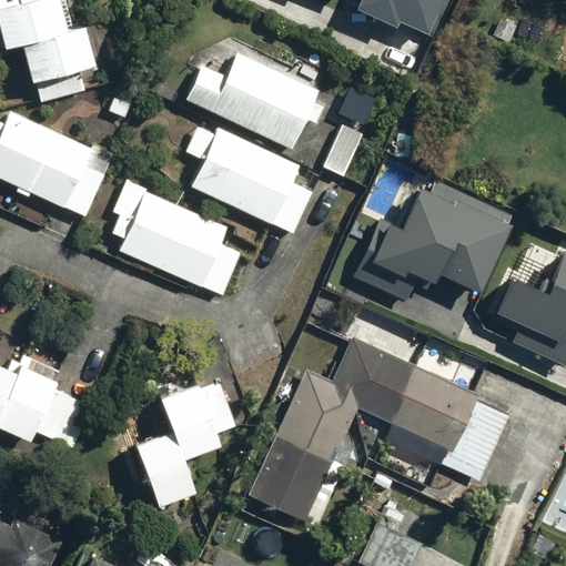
[(0,0),(0,38),(3,49),(21,44),(31,82),(36,81),(41,102),(87,90),(81,70),(95,66),(84,24),(73,28),(66,0),(0,0)]
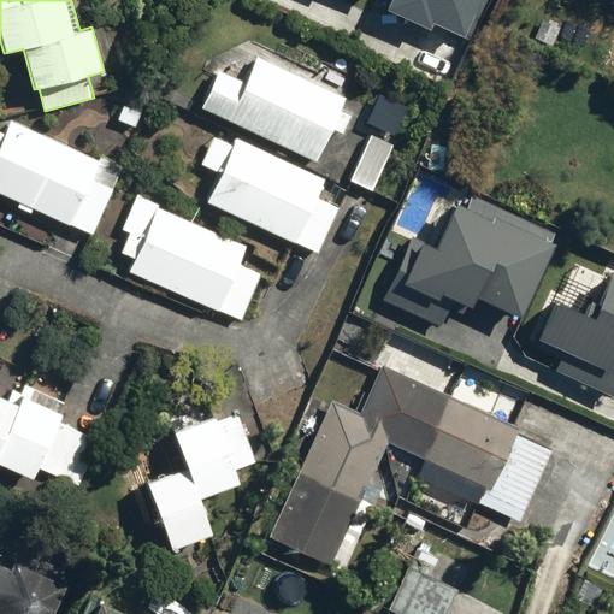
[(385,0),(382,9),(429,29),(431,24),(471,41),(489,0),(385,0)]
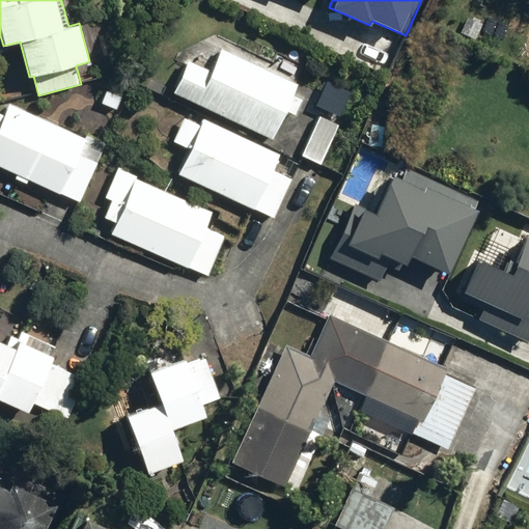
[(189,60),(173,93),(274,140),(287,112),(297,116),(304,100),(295,95),(300,85),(222,49),(212,72),(189,60)]
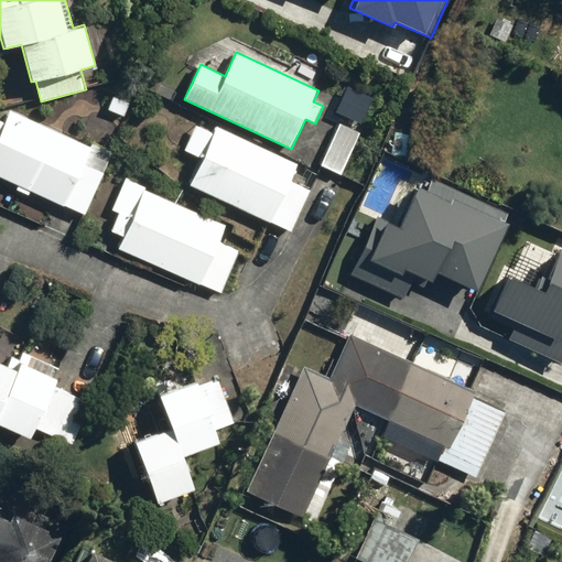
[(0,177),(65,207),(65,206),(86,216),(115,153),(92,142),(90,147),(11,110),(6,123),(0,120),(0,177)]
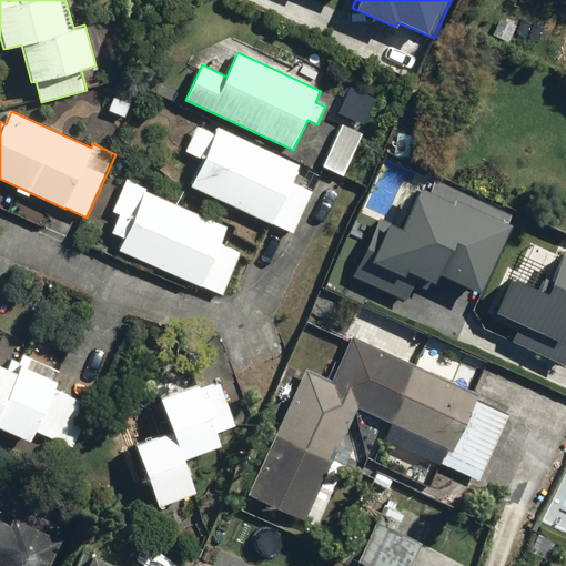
[(343,125),(324,167),(344,177),(364,135),(343,125)]
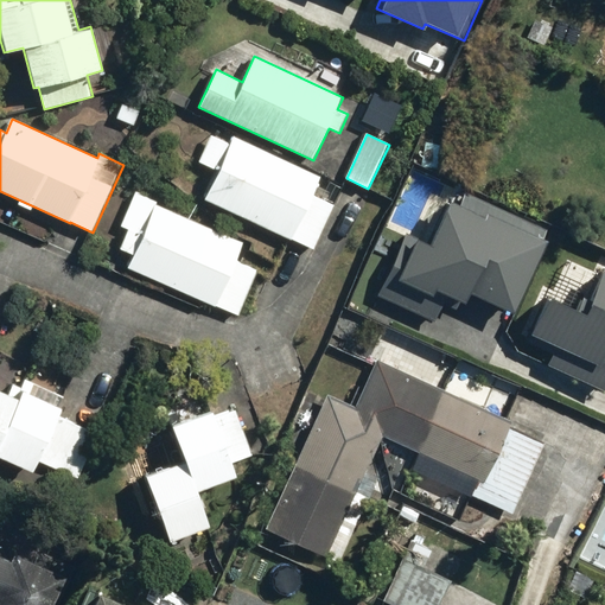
[(230,144),(214,135),(199,163),(217,171),(204,198),(313,252),(336,205),(313,195),(322,178),(234,135),(230,144)]
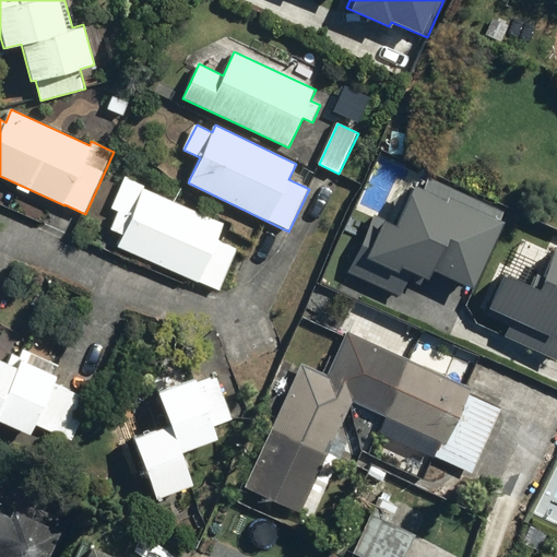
[(145,186),(126,177),(111,210),(117,212),(109,229),(122,236),(118,246),(221,292),(239,249),(218,240),(225,224),(144,188),(145,186)]
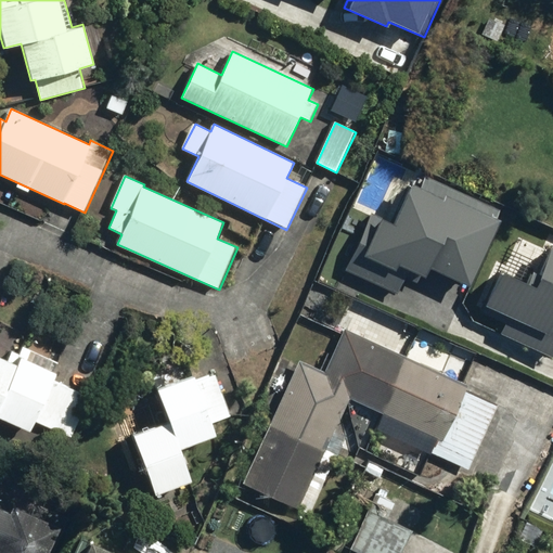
[(503,211),(429,178),(425,189),(410,181),(393,219),(384,215),(364,257),(396,271),(399,265),(424,277),(428,268),(468,286),(503,211)]
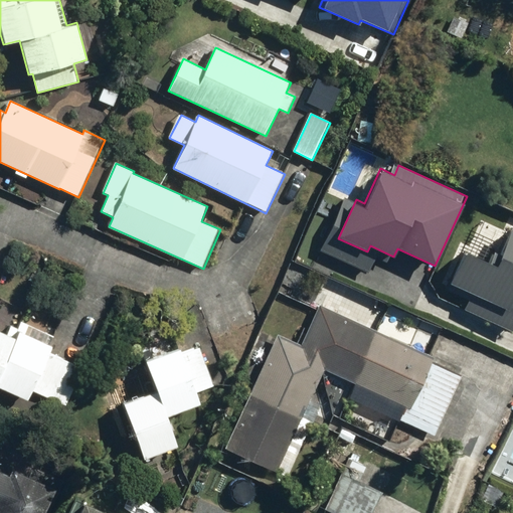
[(512,219),(494,261),(464,247),(449,283),(469,292),(462,309),(511,331),(512,328),(512,219)]
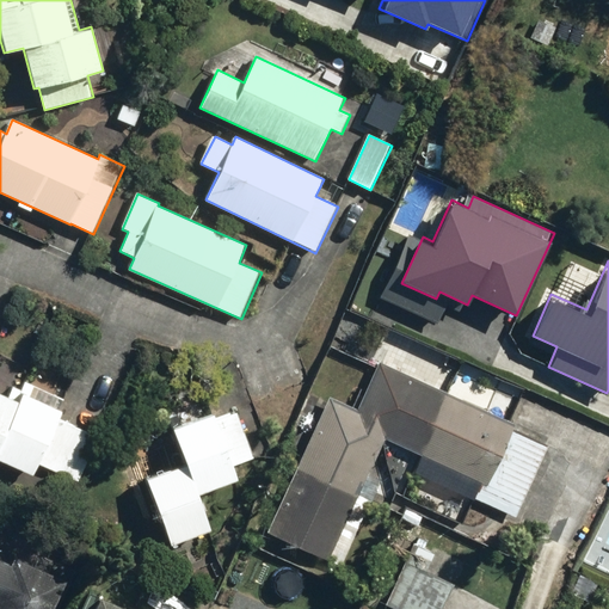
[(373,500),(361,494),(377,456),(442,487),(432,508),(463,523),(475,499),(515,518),(549,446),(514,429),(516,424),(382,361),(354,420),(328,408),(270,529),(343,564),(373,500)]
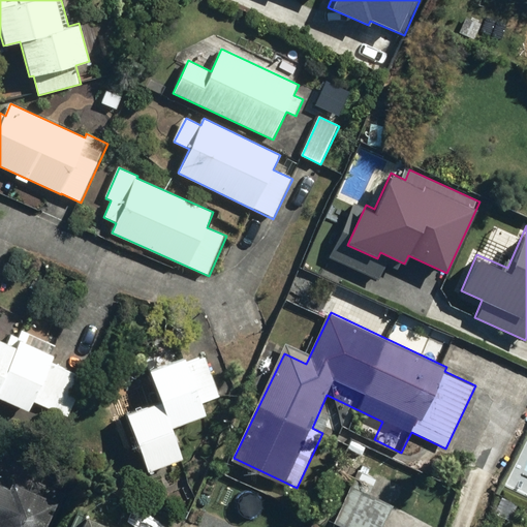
[(0,399),(28,412),(32,401),(68,417),(87,377),(50,360),(57,345),(0,318),(0,399)]
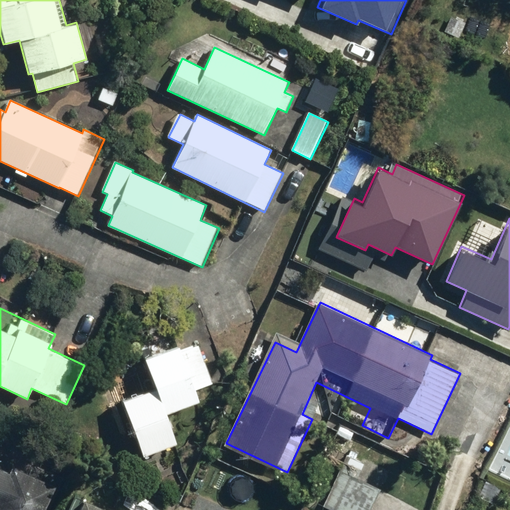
[(122,399),(142,456),(176,445),(165,413),(199,402),(195,391),(214,385),(200,345),(181,351),(179,346),(144,358),(154,388),(122,399)]
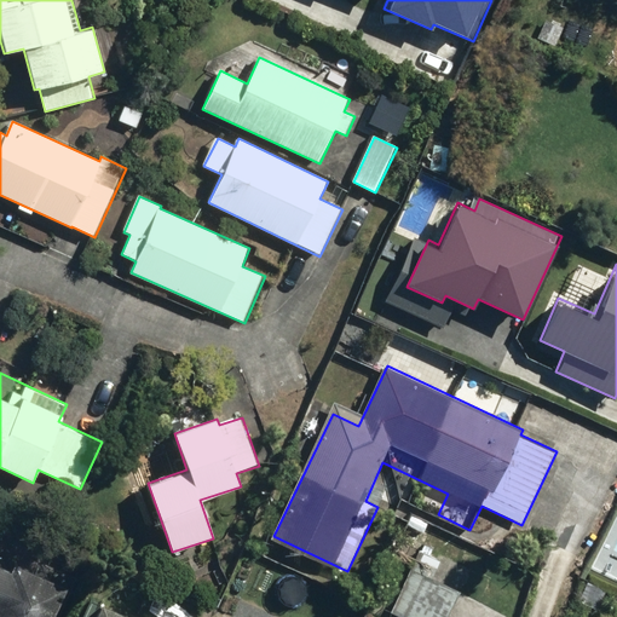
[(411,511),(368,601),(399,616),(449,616),(484,546),(411,511)]
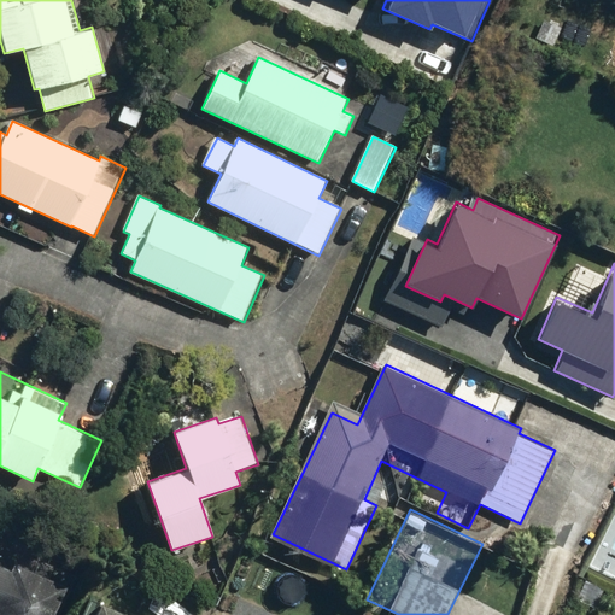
[(56,614),(69,586),(0,554),(0,614),(56,614)]
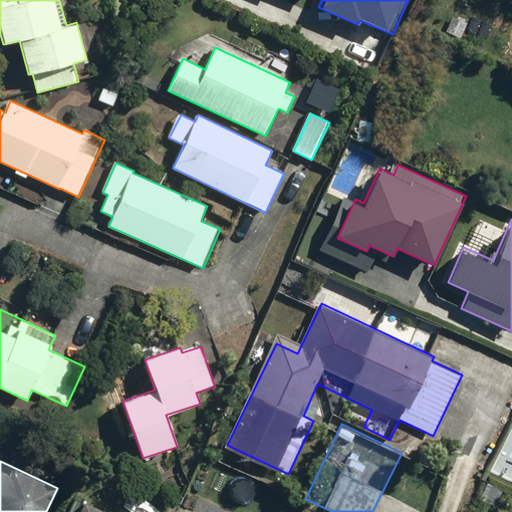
[(110,511),(83,500),(78,511),(110,511)]
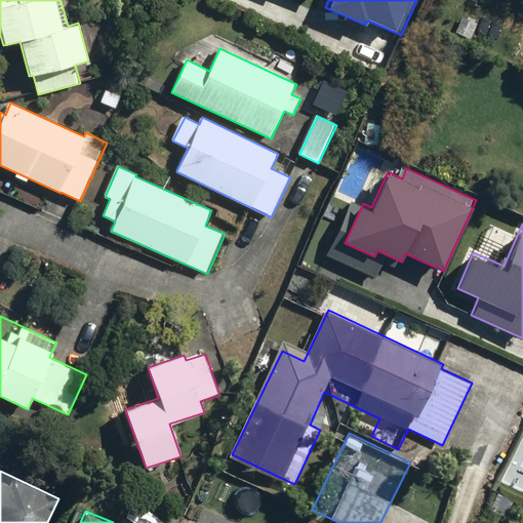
All buildings are outlined.
